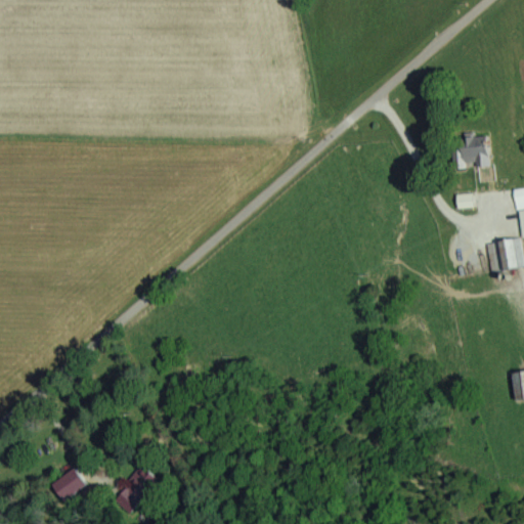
[(475,162),(476,168),(487,167),(485,137),(465,138),(466,147),(456,147),(457,163),(475,162)]
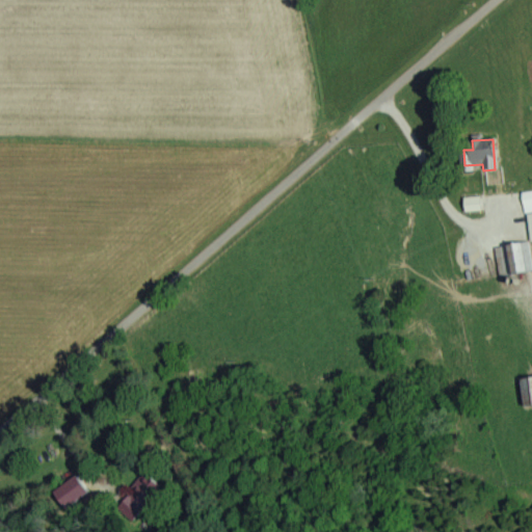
[(529,242),(531,241),(531,191),(520,193),(523,214),(525,214),(529,242)]
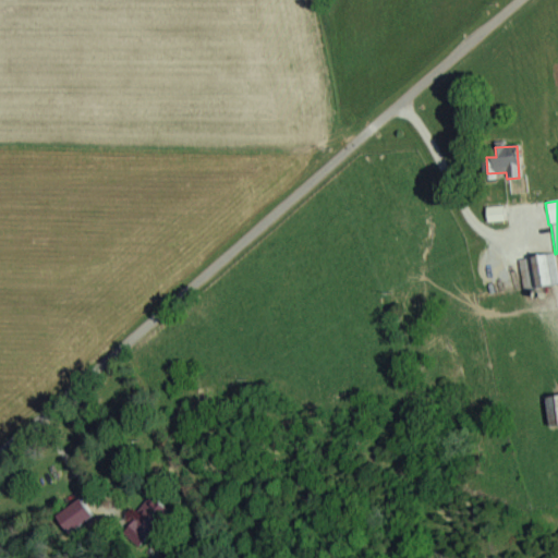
[(504,222),(502,207),(485,208),(485,222),(504,222)]
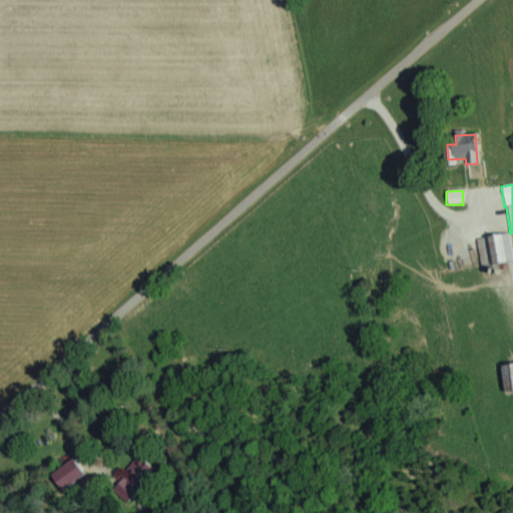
[(475,238),(479,267),(512,263),(510,234),(475,238)]
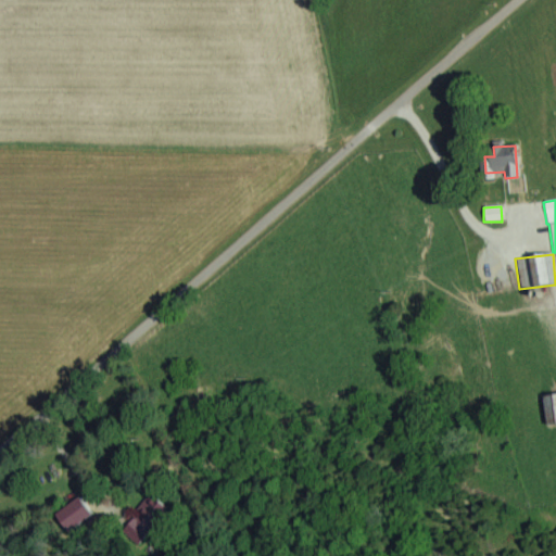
[(555,394),(541,397),(546,427),(555,424),(555,394)]
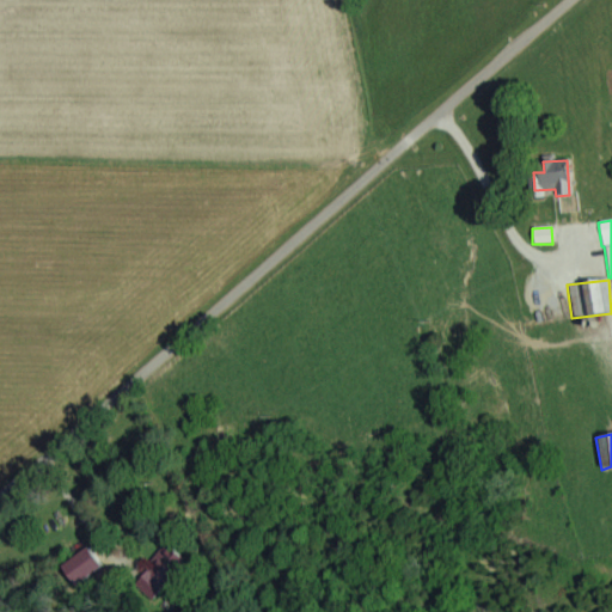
[(167,550),(135,586),(155,604),(188,569),(167,550)]
